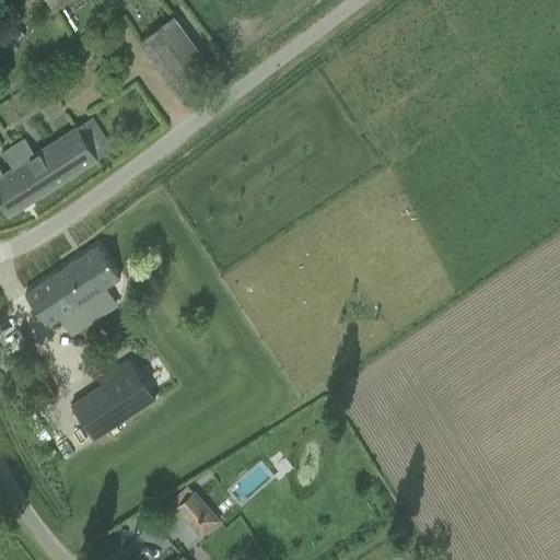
[(45,0),(54,12),(69,0),(45,0)]
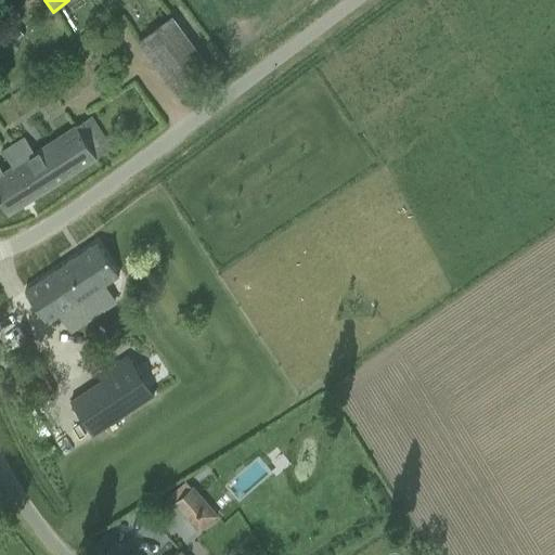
[(167,79),(181,98),(214,74),(199,55),(171,17),(139,42),(167,79)]
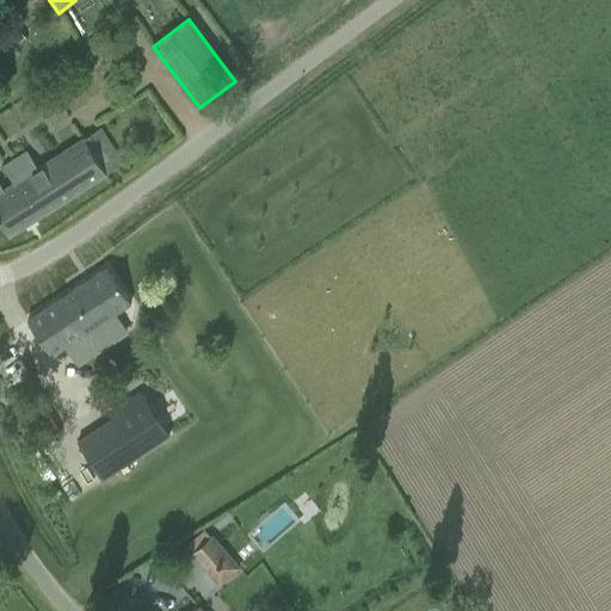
[(0,222),(8,236),(123,165),(99,129),(38,168),(29,153),(2,170),(13,187),(2,195),(0,190),(0,222)]
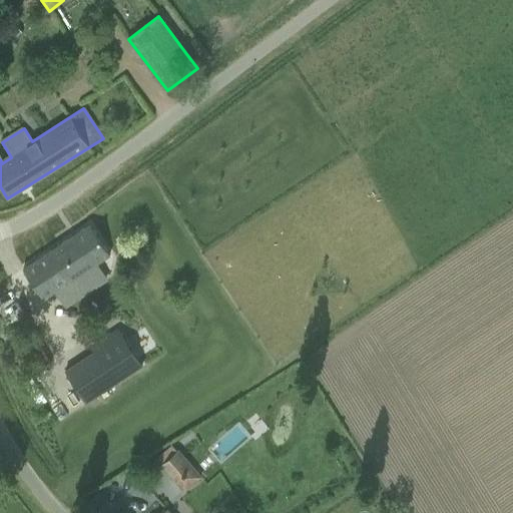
[(49,295),(55,304),(87,283),(80,273),(109,254),(90,224),(23,269),(43,299),(49,295)]
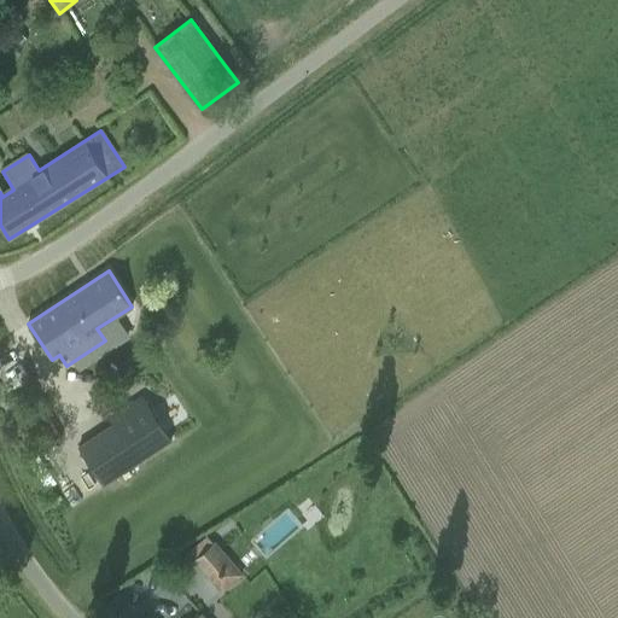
[(112,425),(79,447),(88,462),(103,484),(172,439),(158,419),(143,396),(117,412),(121,419),(112,425)]
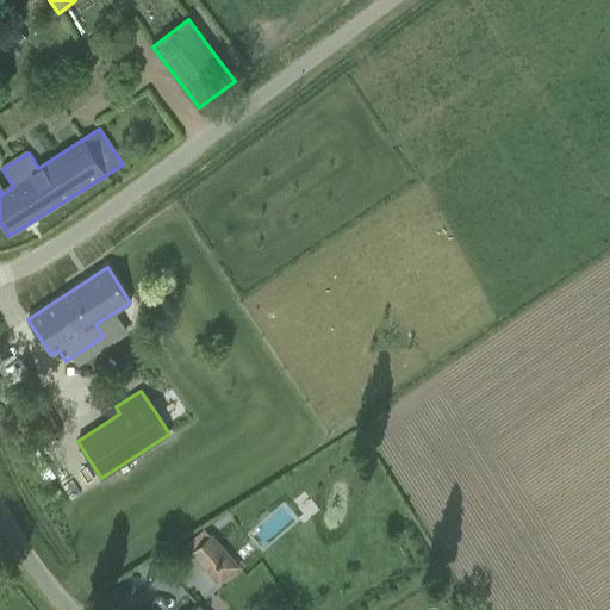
[(179,552),(185,559),(192,553),(209,572),(228,555),(211,536),(205,529),(179,552)]
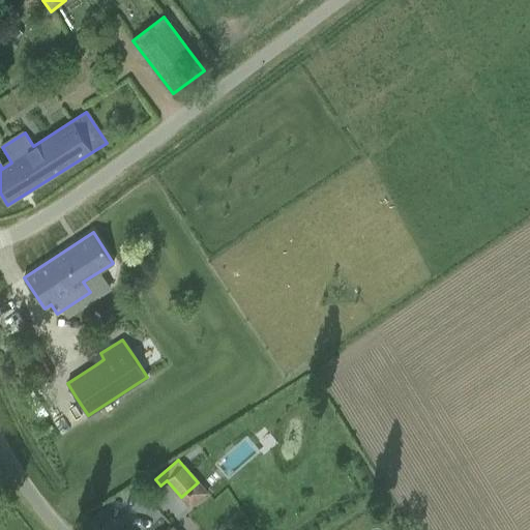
All buildings are outlined.
